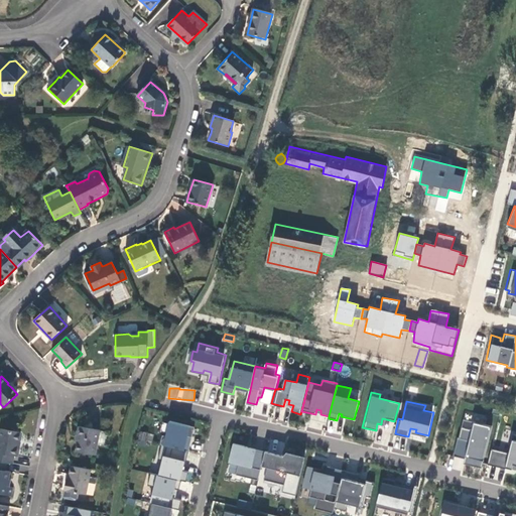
[(162,443),(189,450),(191,441),(187,440),(188,435),(194,436),(196,426),(170,420),(167,435),(163,434),(161,443),(162,443)]
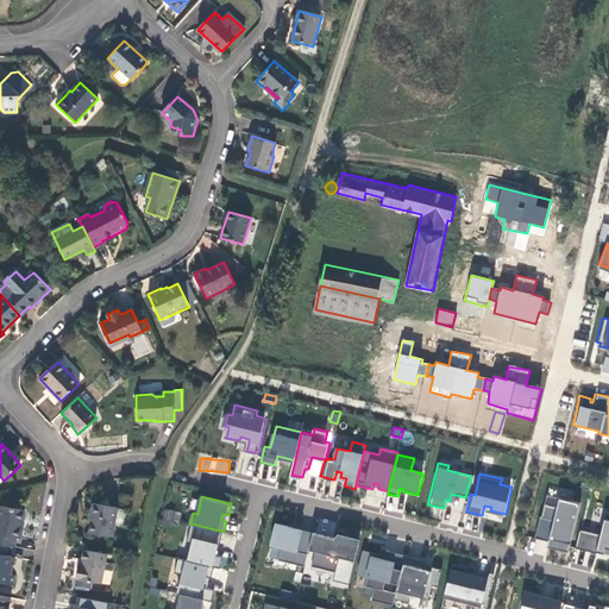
[(554,507),(542,503),(540,516),(538,516),(533,538),(546,541),(545,547),(566,552),(578,502),(557,497),(554,507)]
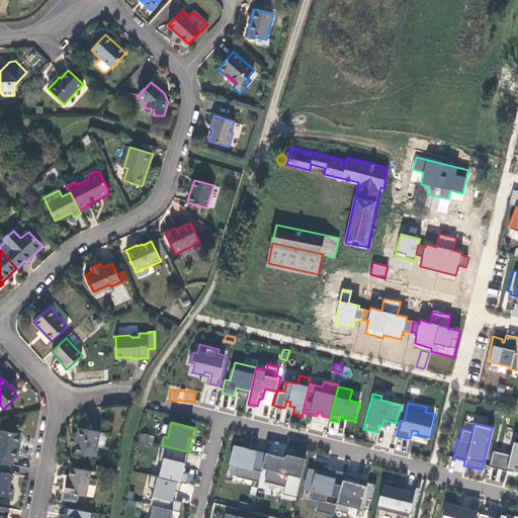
[(95,457),(100,433),(80,429),(78,438),(79,438),(78,444),(76,453),(95,457)]
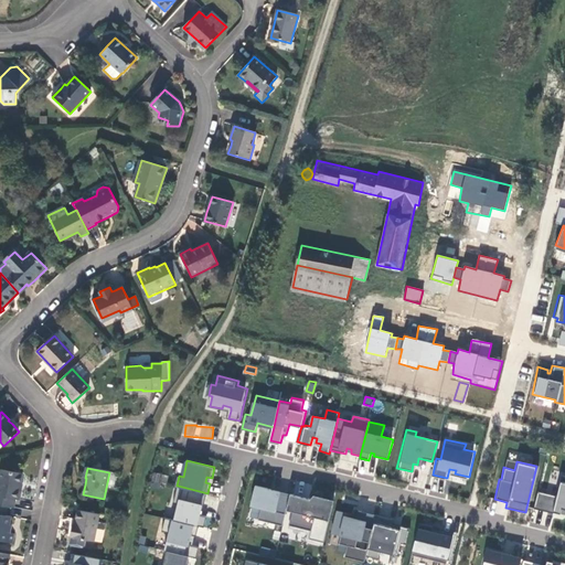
[(0,505),(8,508),(13,509),(16,500),(19,500),(22,484),(24,475),(2,470),(0,481),(0,505)]
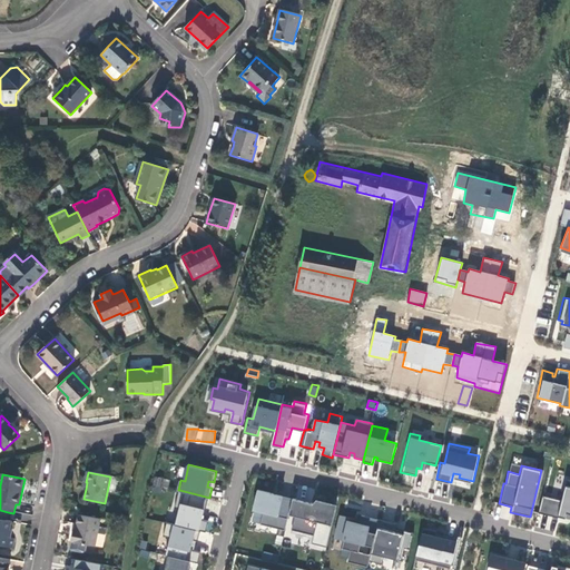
[(168,489),(169,479),(154,478),(153,487),(168,489)]
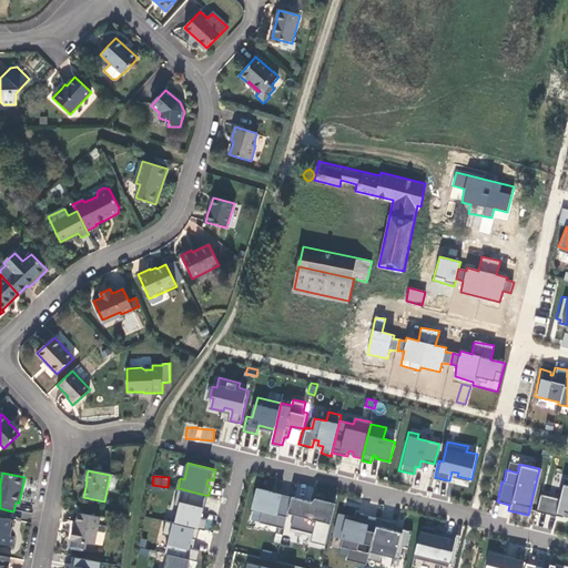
[(558,497),(539,493),(535,510),(554,515),(554,513),(560,515),(563,509),(567,510),(567,477),(563,477),(558,497)]
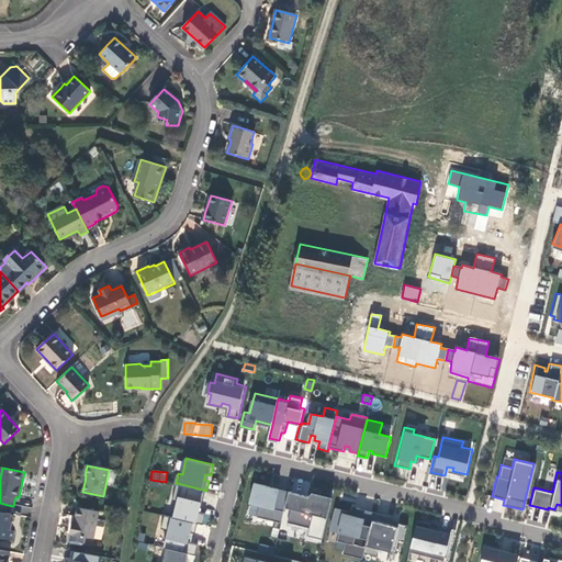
[(290,490),(256,482),(250,502),(261,505),(258,516),(282,521),(287,506),(290,490)]
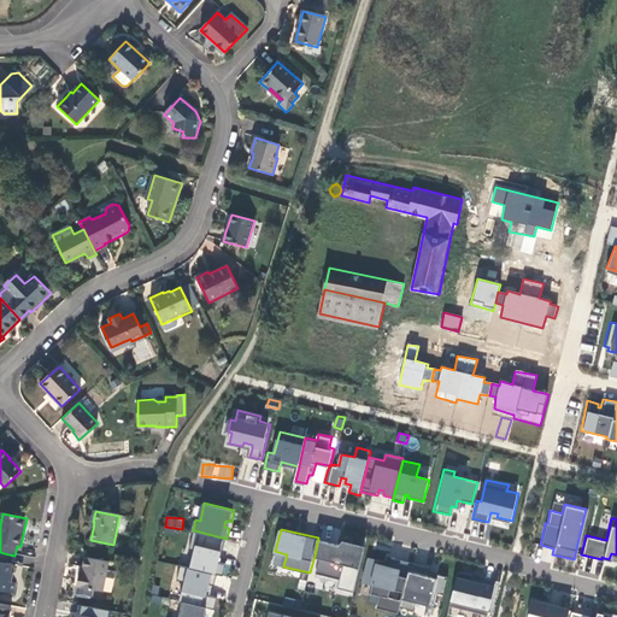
[(224,575),(228,563),(219,562),(222,551),(224,551),(227,539),(194,530),(191,550),(197,551),(192,568),(218,574),(224,575)]
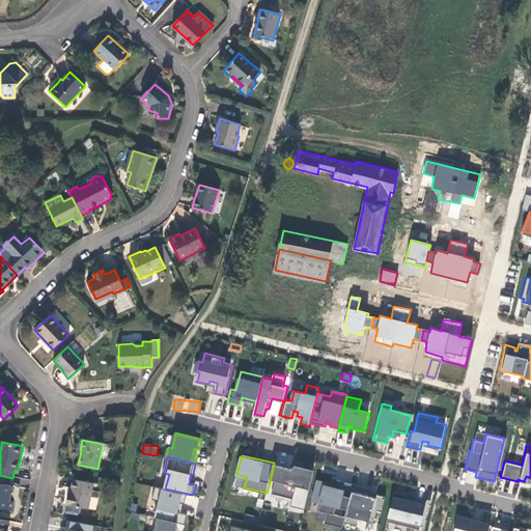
[(306,508),(314,473),(274,463),(271,478),(276,479),(273,493),(294,497),(291,505),(306,508)]
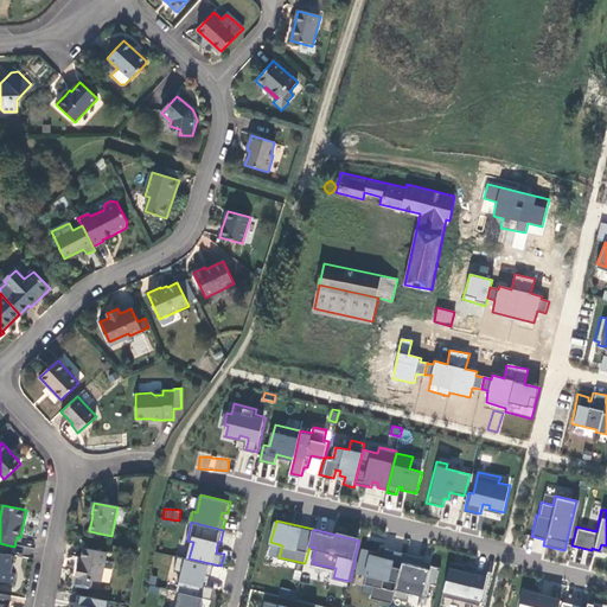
[(6,555),(8,545),(0,543),(0,582),(13,585),(16,574),(8,573),(10,567),(12,556),(6,555)]
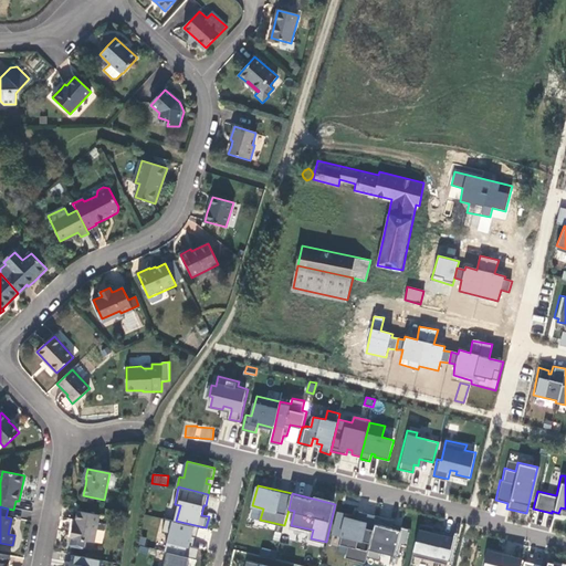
[(378,514),(360,510),(359,516),(349,514),(349,513),(339,511),(335,532),(344,534),(342,543),(349,545),(347,556),(367,562),(368,555),(378,514)]
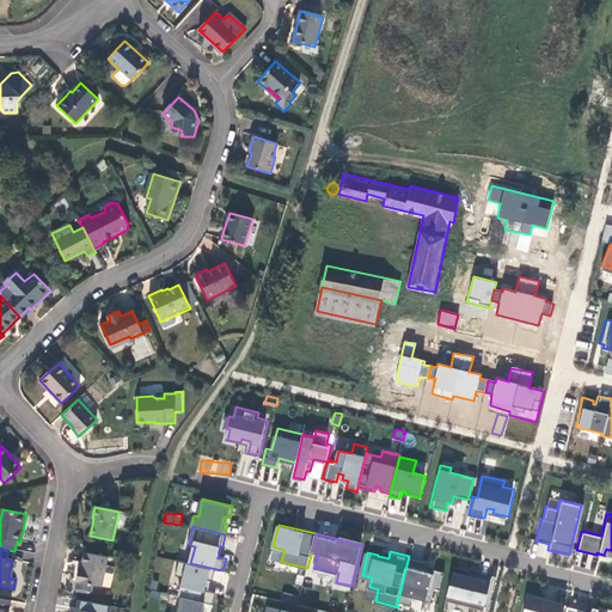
[(102,586),(108,557),(85,552),(81,569),(79,569),(78,576),(77,582),(78,582),(77,591),(91,593),(92,585),(102,586)]
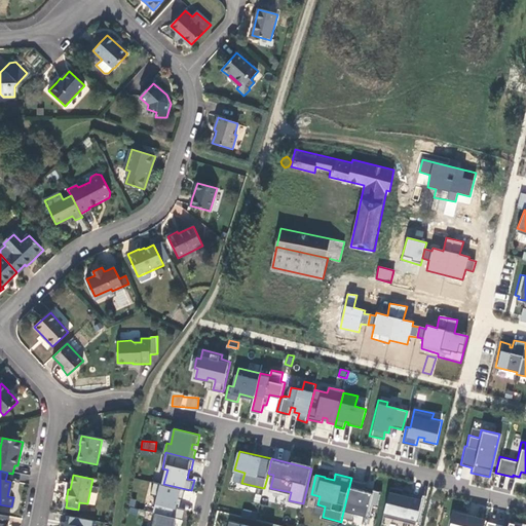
[(368,482),(351,478),(342,516),(353,519),(355,512),(372,516),(375,503),(379,505),(383,490),(374,488),(374,491),(366,489),(367,486),(368,482)]
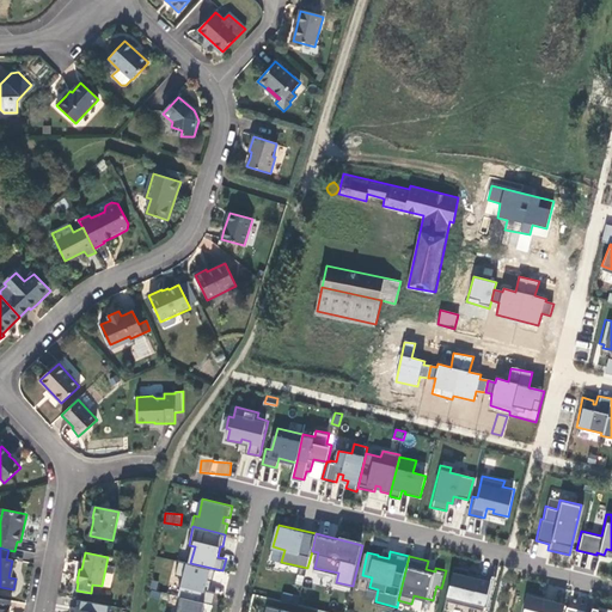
[(209,579),(214,580),(216,569),(190,563),(181,561),(177,575),(184,576),(179,595),(183,595),(206,601),(214,604),(218,592),(204,589),(204,585),(208,585),(209,579)]
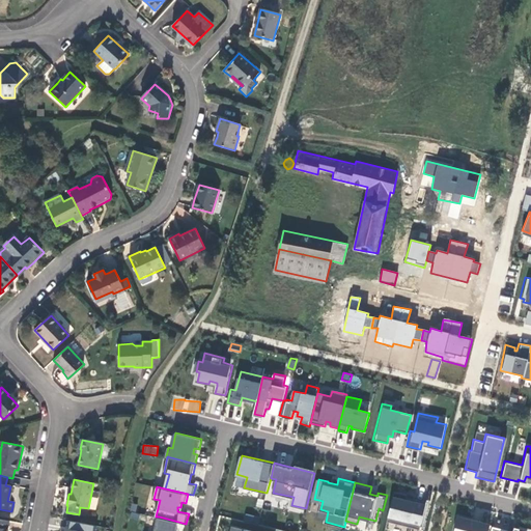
[(409,493),(396,490),(388,520),(421,528),(427,503),(416,500),(415,502),(408,500),(408,498),(409,493)]
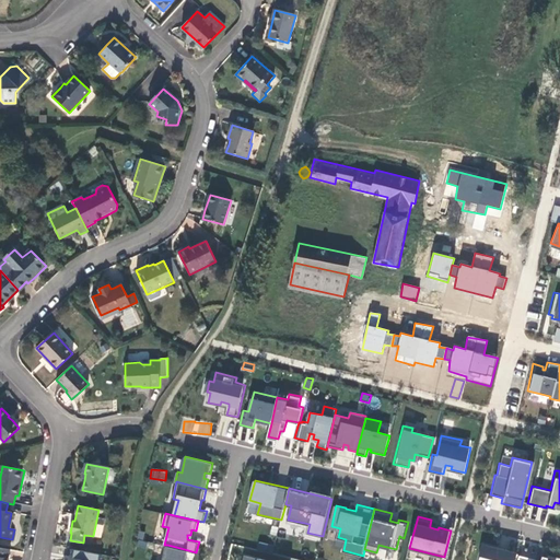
[(516,559),(518,553),(500,549),(500,546),(485,543),(480,559),(516,559)]
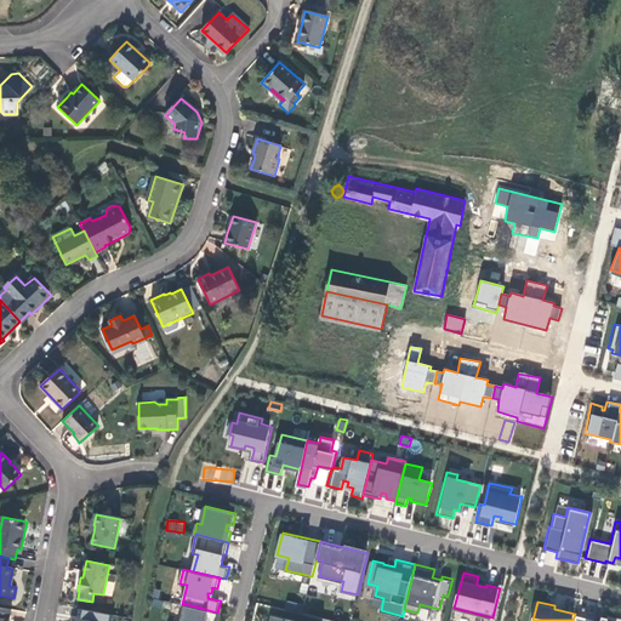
[(206,620),(209,610),(186,604),(181,620),(206,620)]
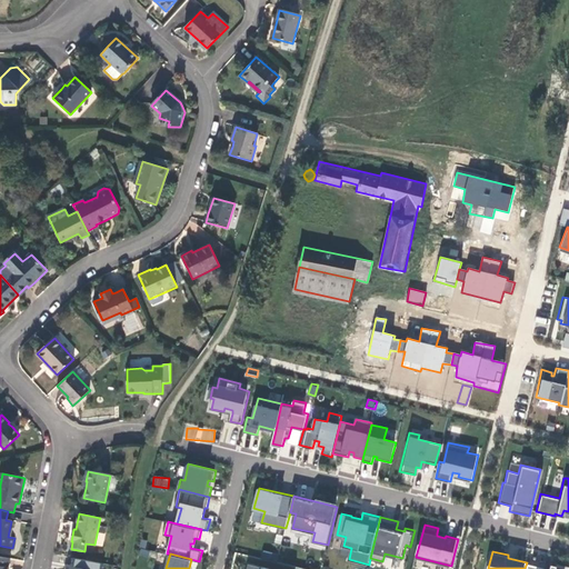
[(102,568),(105,565),(72,559),(71,567),(67,566),(66,568),(102,568)]
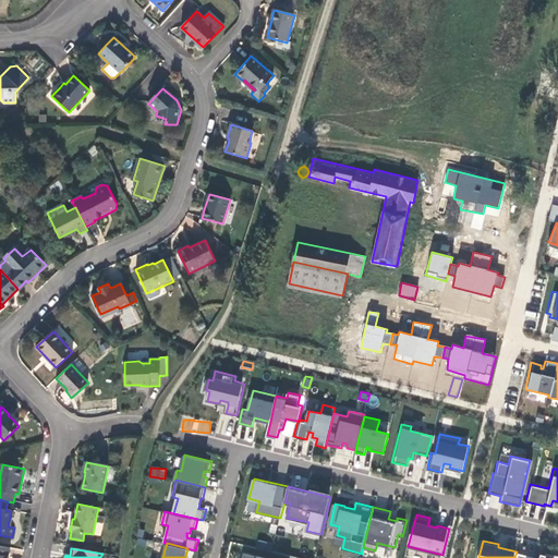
All buildings are outlined.
